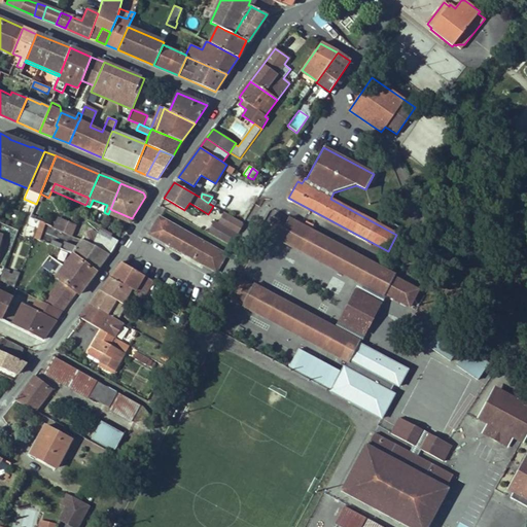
[(110,209),(108,214),(129,222),(132,218),(110,209)]
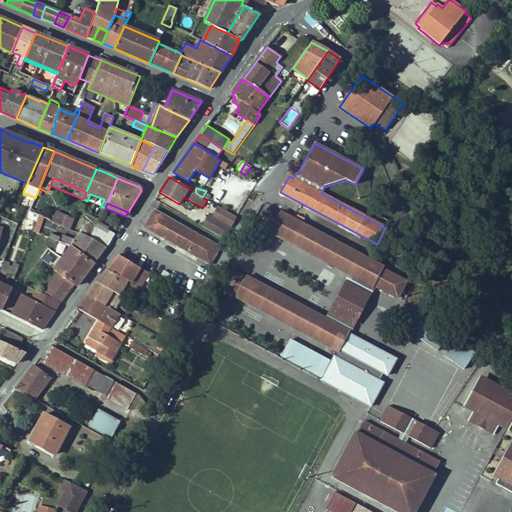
[(218,206),(212,217),(231,227),(237,217),(218,206)]
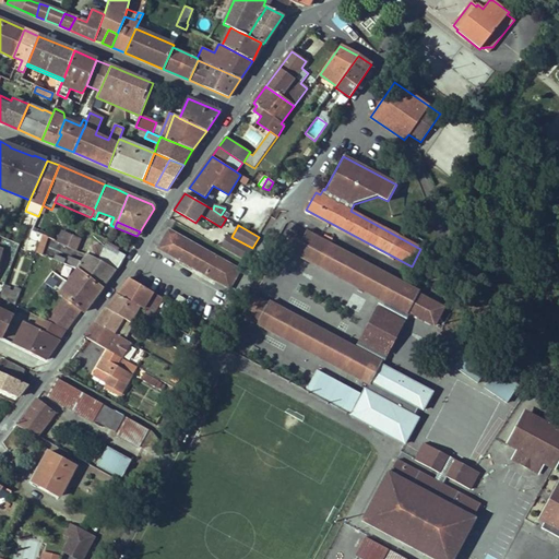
[(168,229),(167,233),(237,271),(239,269),(168,229)]
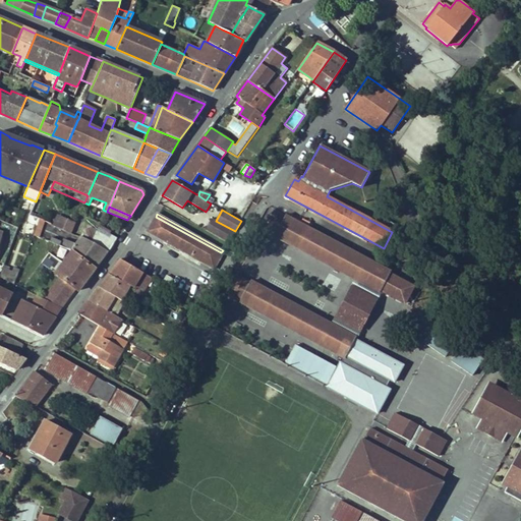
[(274,236),(356,281),(364,265),(380,273),(371,288),(380,293),(381,291),(405,303),(413,287),(390,274),(391,272),(307,228),(310,223),(303,219),(300,224),(293,220),(285,216),(283,219),(280,218),(279,220),(276,218),(271,227),(277,230),(274,236)]
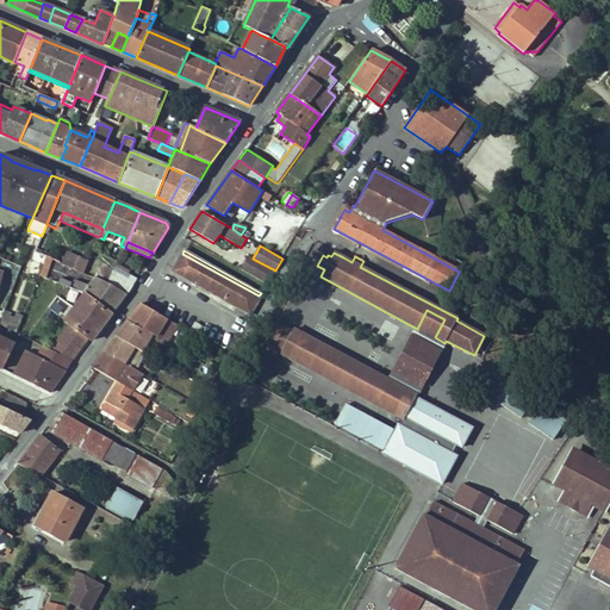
[(63,265),(81,273),(86,262),(67,254),(63,265)]
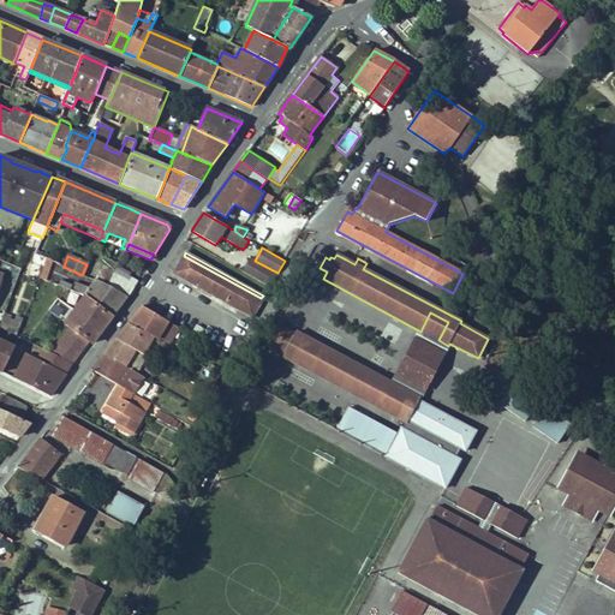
[(184,256),(177,268),(181,270),(221,292),(254,310),(261,298),(184,256)]
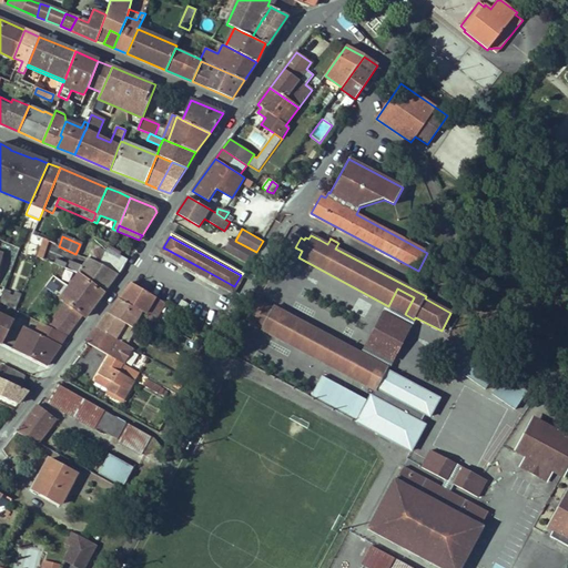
[(37,256),(42,259),(48,240),(42,239),(37,256)]
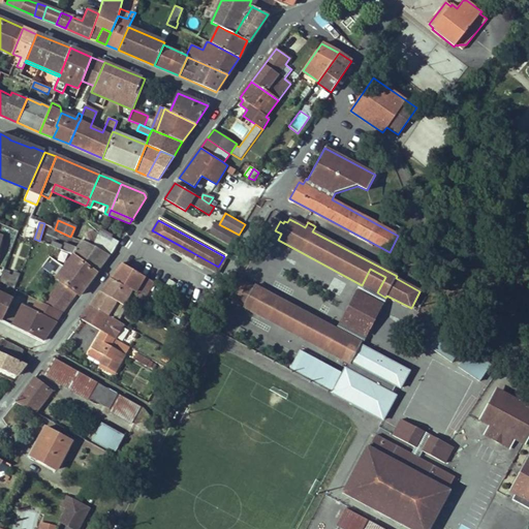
[(209,234),(231,246),(239,235),(219,224),(215,222),(209,234)]
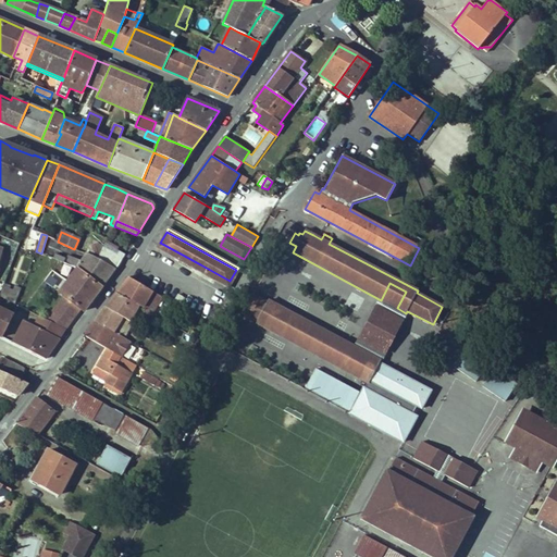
[(89,246),(86,254),(98,259),(103,246),(96,243),(89,246)]
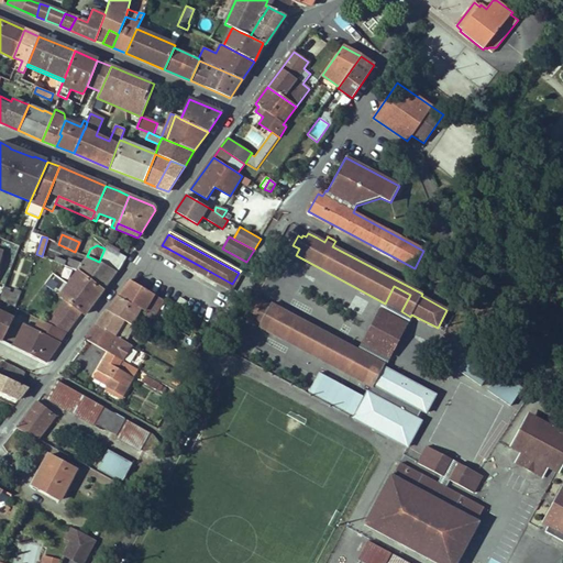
[(166,247),(162,245),(158,251),(230,289),(232,284),(202,267),(166,247)]
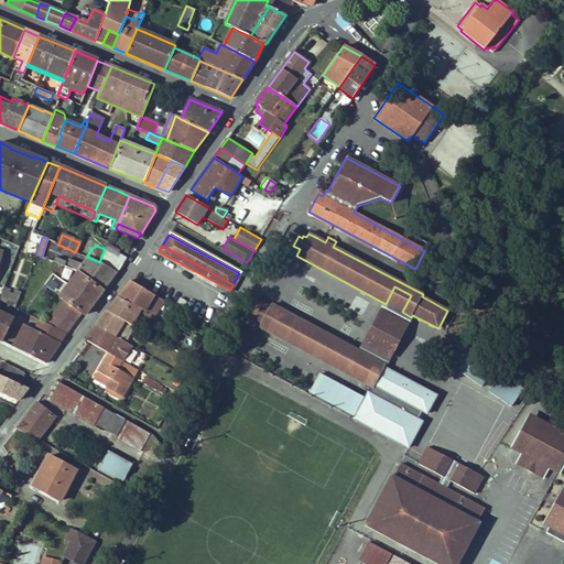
[(99,262),(117,272),(126,259),(106,247),(105,249),(99,262)]
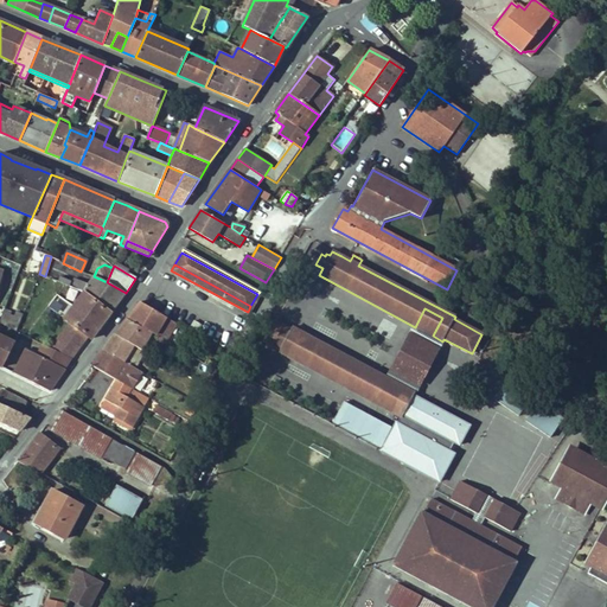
[(61,276),(58,281),(70,286),(72,281),(61,276)]
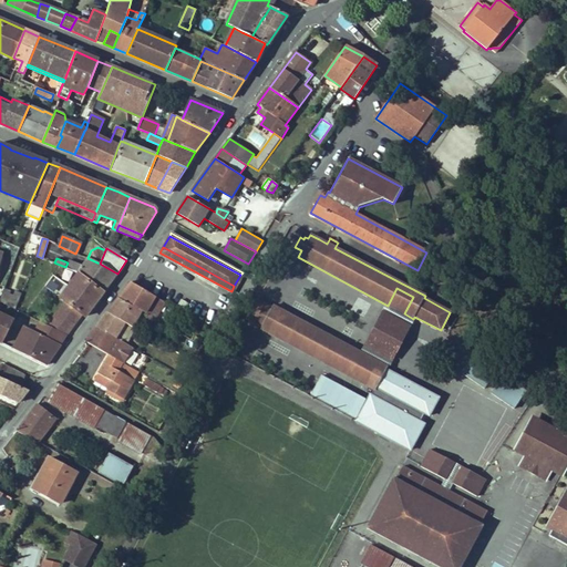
[(79,274),(103,292),(117,274),(100,264),(88,258),(85,263),(83,267),(79,274)]
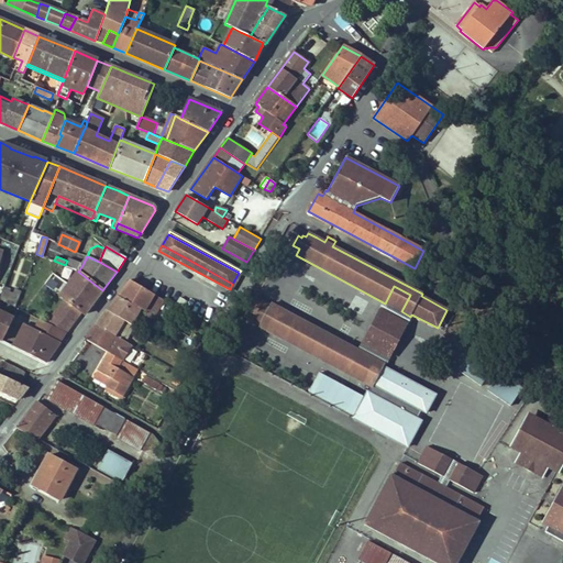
[(65,265),(78,272),(83,265),(68,258),(67,261),(65,265)]
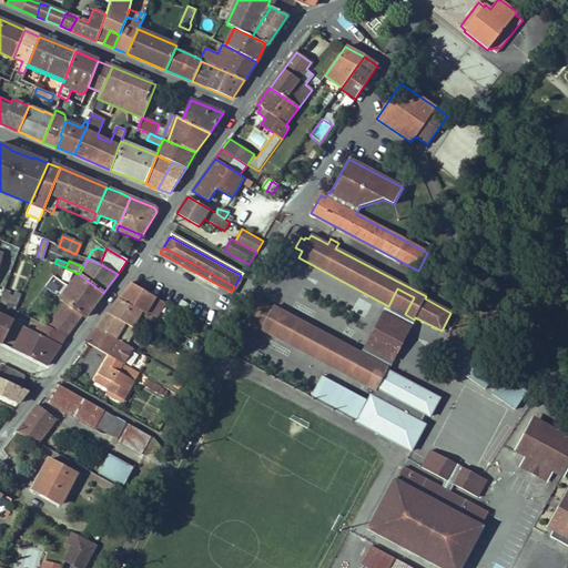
[(82,314),(85,317),(103,293),(79,274),(60,298),(66,302),(82,314)]
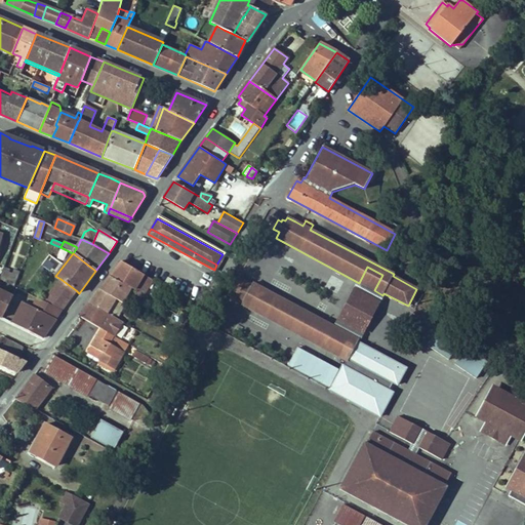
[(110,276),(130,288),(137,291),(144,295),(145,294),(139,291),(142,287),(147,290),(153,279),(121,261),(110,276)]
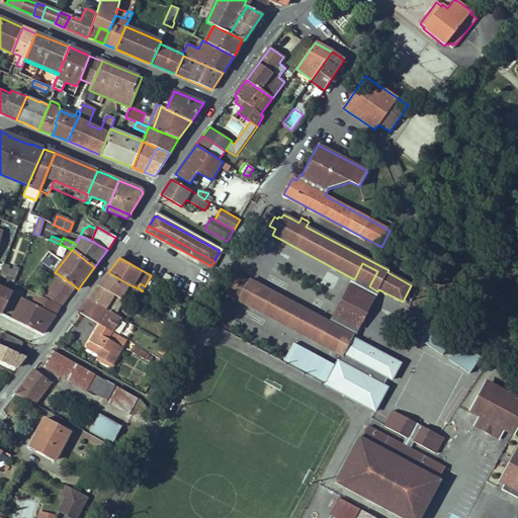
[(320,344),(334,351),(345,331),(353,336),(377,291),(369,286),(377,271),(362,263),(354,279),(331,323),(320,344)]
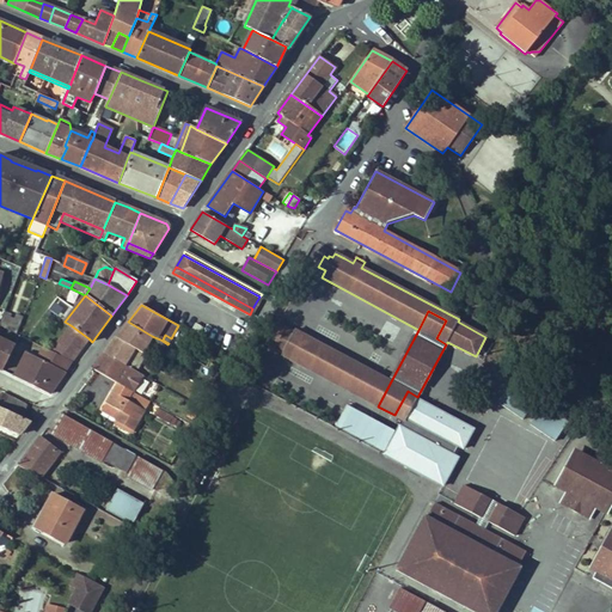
[(0,324),(0,325),(17,334),(22,323),(5,314),(0,324)]
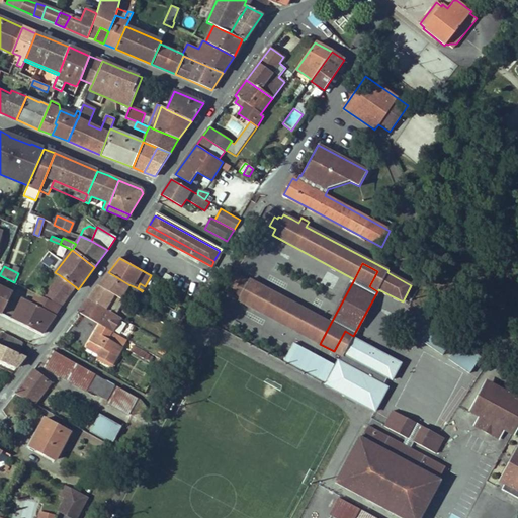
[(114,294),(120,298),(128,284),(108,272),(98,285),(114,294)]
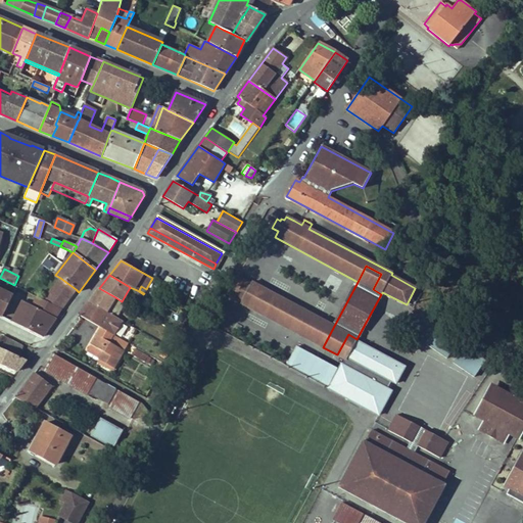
[(168,276),(164,281),(171,285),(174,280),(168,276)]
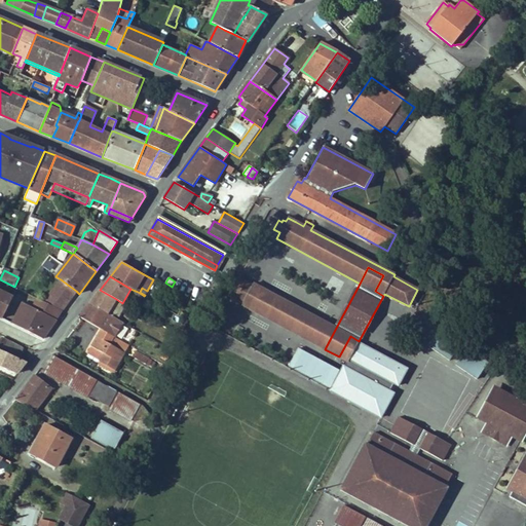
[(252,286),(238,278),(229,295),(242,302),(241,304),(325,349),(336,328),(253,284),(252,286)]
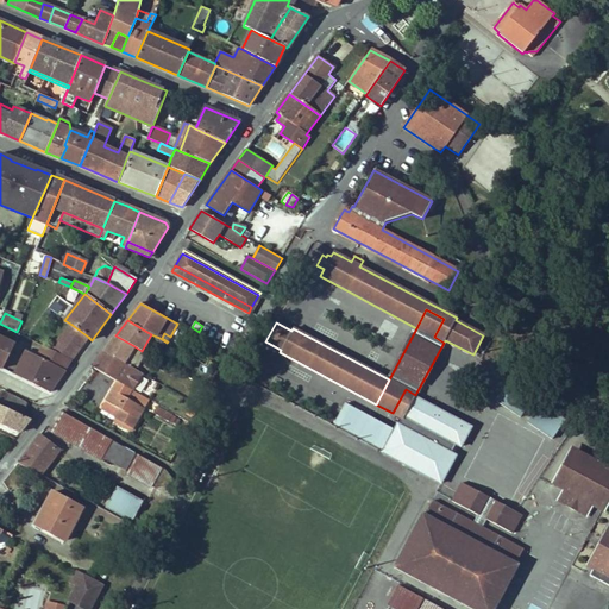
[(51,350),(71,359),(88,337),(70,324),(63,333),(51,350)]
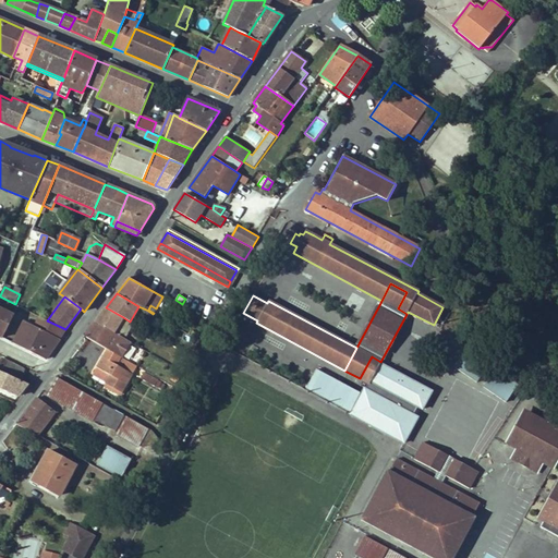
[(113,332),(124,339),(133,324),(130,322),(123,317),(106,307),(95,322),(113,332)]
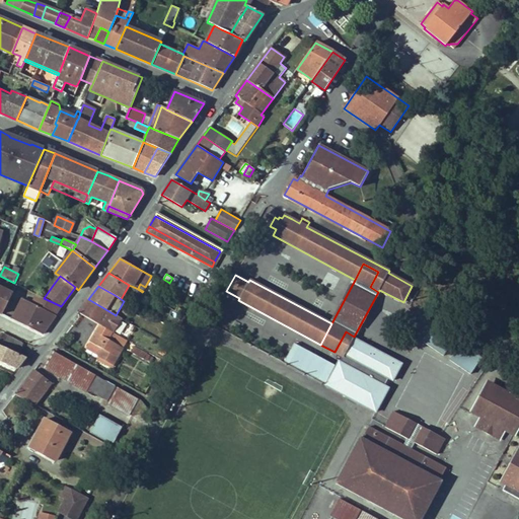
[(0,312),(2,314),(12,294),(0,287),(0,312)]
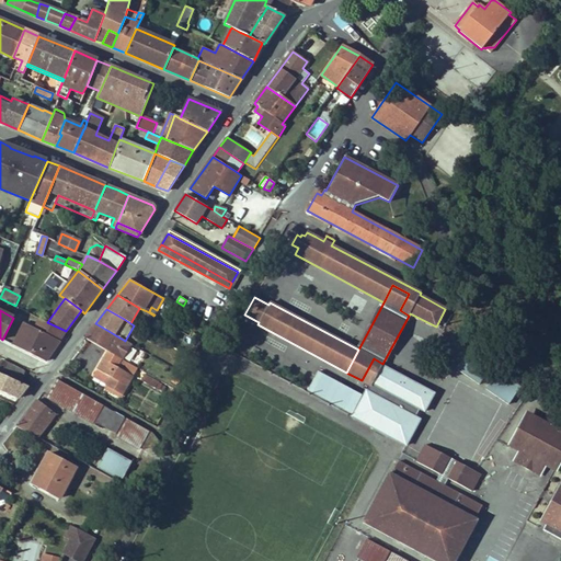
[(147,311),(144,318),(155,324),(159,319),(153,316),(147,311)]
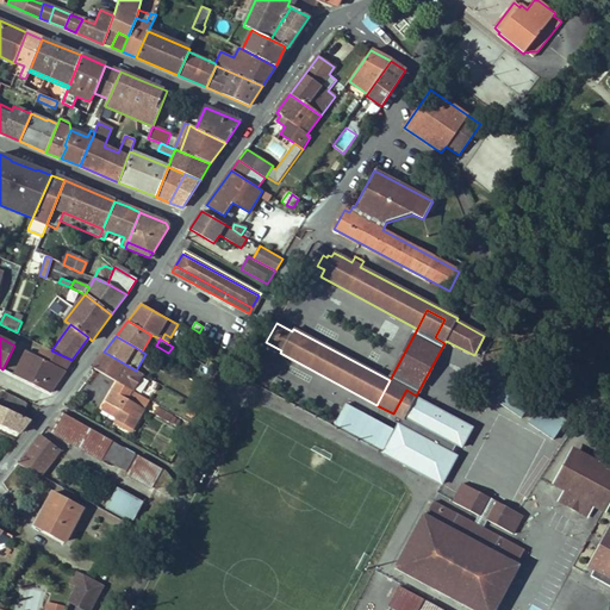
[(38,358),(44,360),(49,349),(44,347),(38,358)]
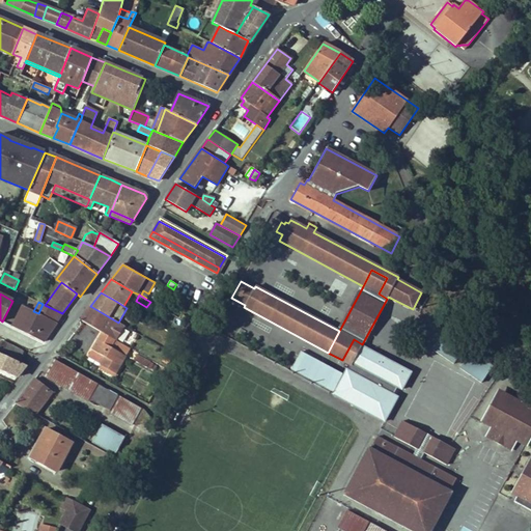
[(146,307),(155,312),(159,306),(150,302),(146,307)]
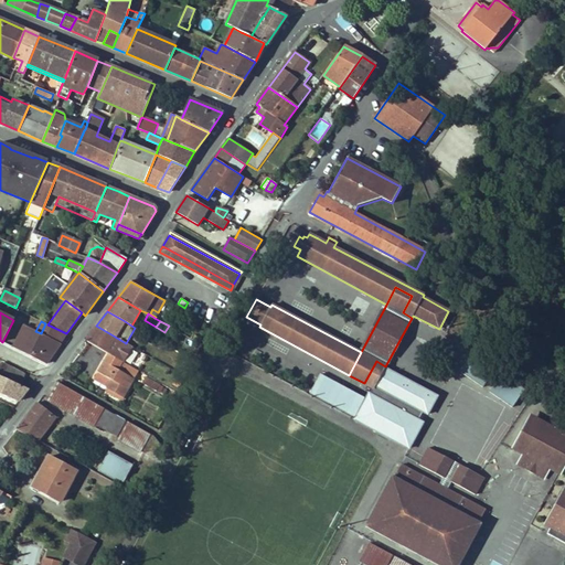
[(13,348),(45,364),(66,333),(48,324),(45,323),(41,333),(35,331),(24,326),(13,348)]
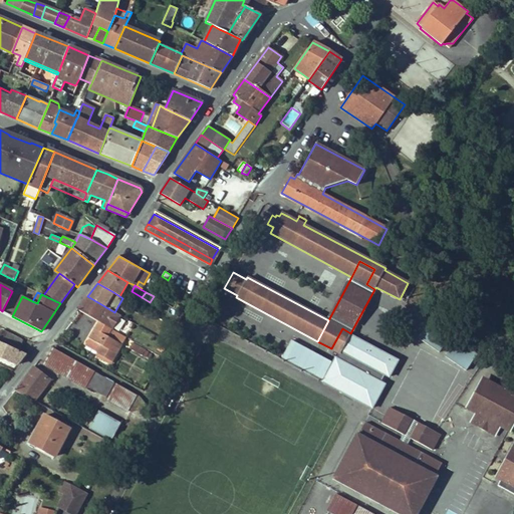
[(98,321),(111,329),(119,315),(114,312),(104,306),(87,296),(77,309),(98,321)]
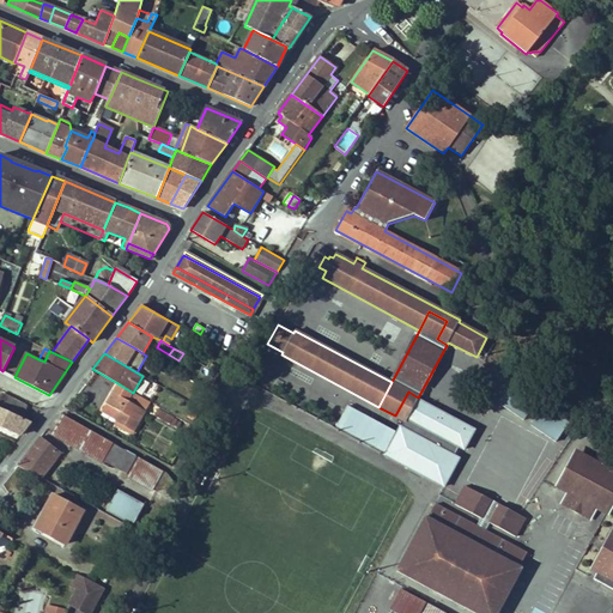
[(151,396),(157,386),(146,378),(139,390),(151,396)]
